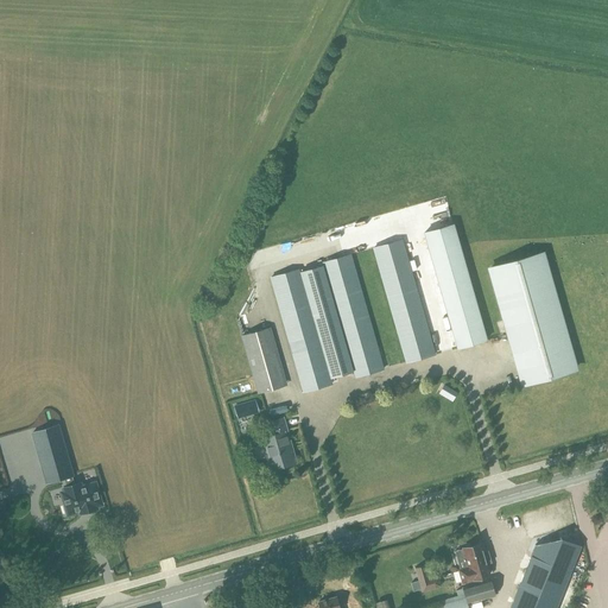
[(454,225),(424,233),(457,348),(487,340),(454,225)]
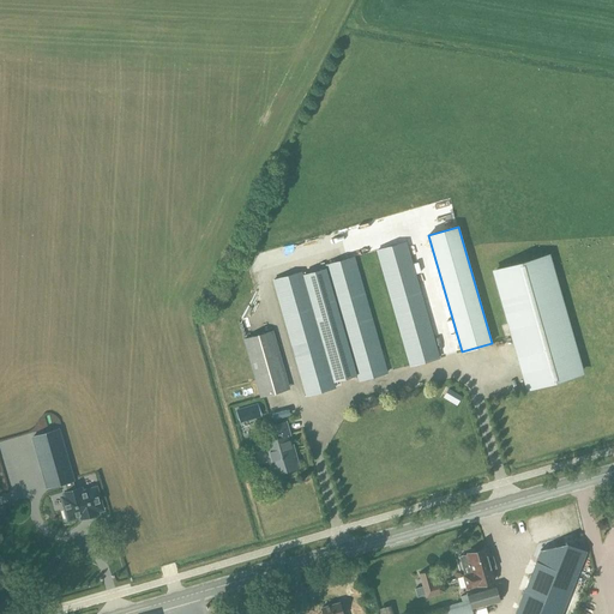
[(377,251),(410,366),(439,357),(405,242),(377,251)]
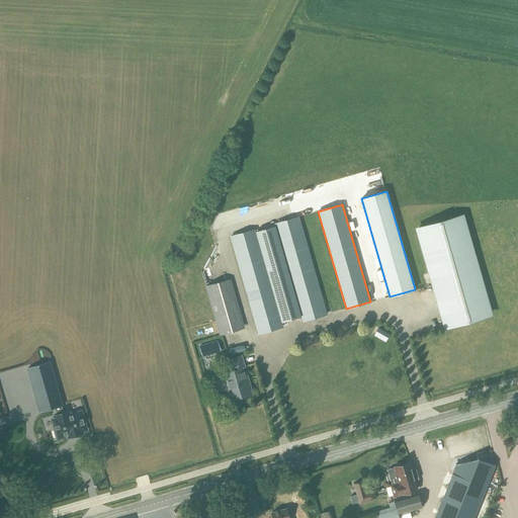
[(445,324),(490,311),(461,216),(418,229),(445,324)]
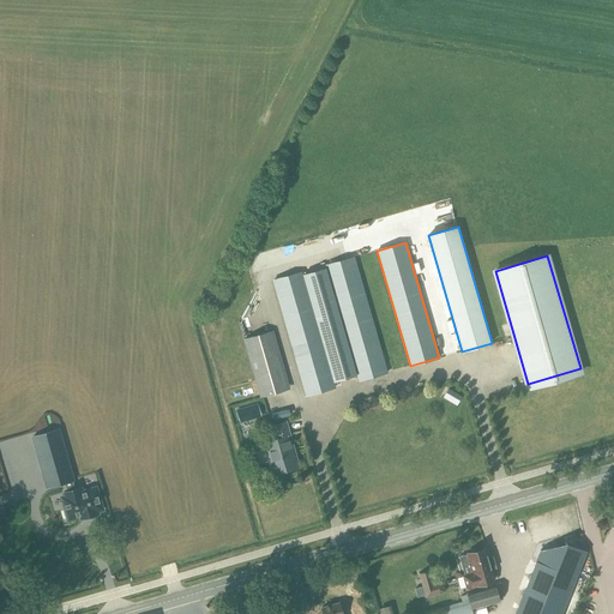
[(304,271),(272,281),(306,397),(336,389),(335,383),(357,377),(359,383),(389,374),(355,257),(324,265),(325,269),(305,275),(304,271)]
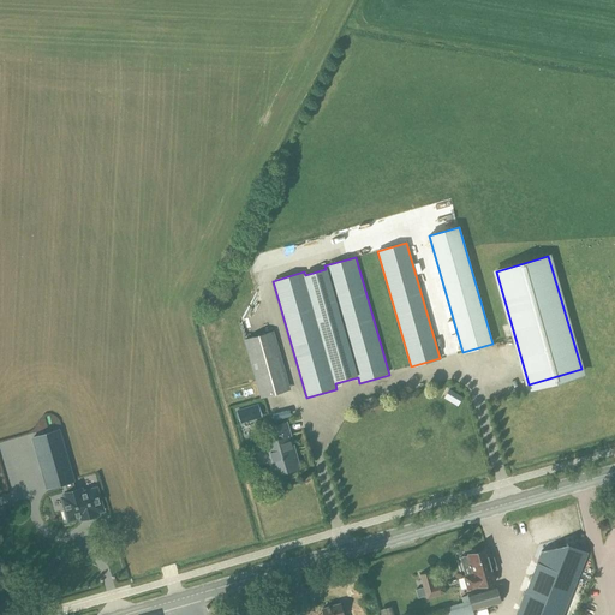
[(260,382),(263,396),(287,390),(282,375),(286,374),(273,333),(244,341),(256,382),(260,382)]
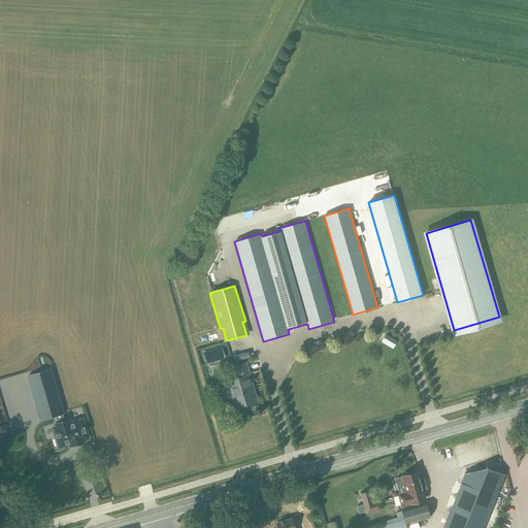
[(393,349),(397,341),(386,335),(382,342),(393,349)]
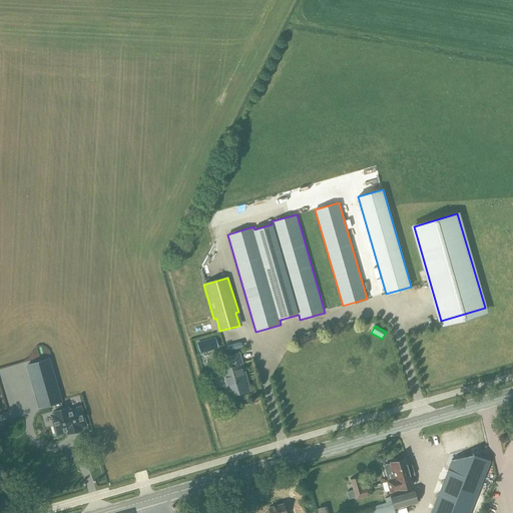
[(215,338),(209,339),(212,348),(217,347),(215,338)]
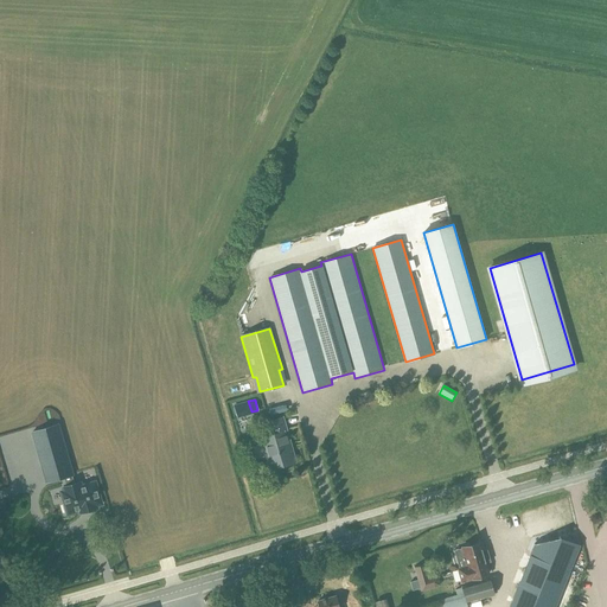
[(269,422),(272,432),(260,435),(262,443),(256,446),(254,449),(256,455),(260,458),(267,455),(270,470),(295,462),(282,419),(269,422)]
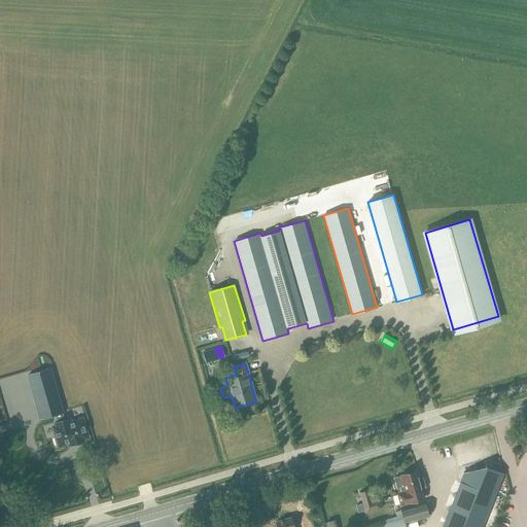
[(29,375),(37,405),(47,401),(51,415),(57,414),(59,422),(57,422),(58,426),(54,427),(56,437),(54,437),(56,445),(58,445),(59,447),(89,437),(82,418),(68,422),(68,419),(64,420),(62,413),(63,412),(50,369),(29,375)]
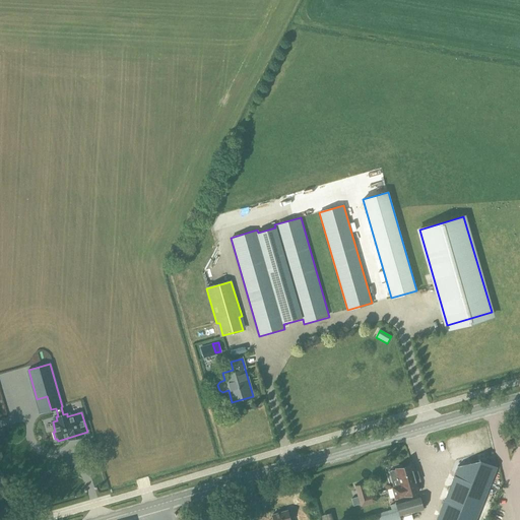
[(30,476),(52,470),(46,448),(55,446),(52,434),(21,441),(30,476)]
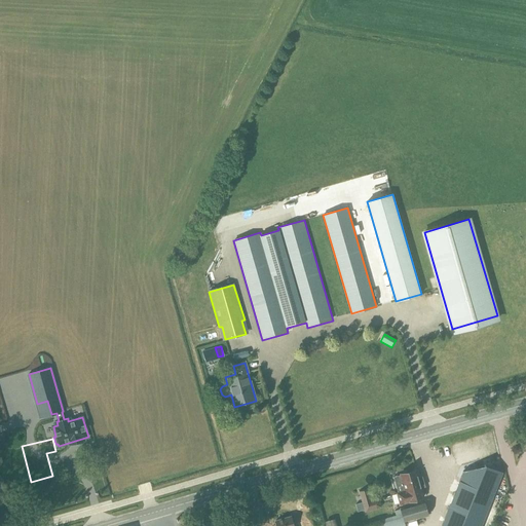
[(461,475),(441,525),(481,525),(501,475),(483,467),(483,468),(461,475)]
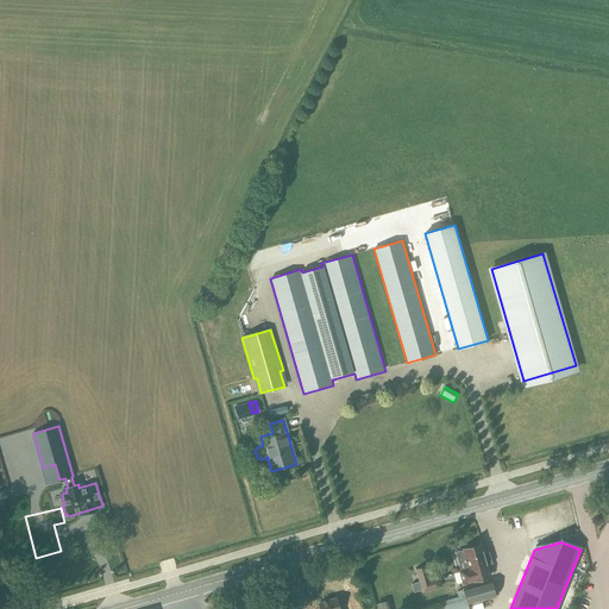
[(482,573),(488,571),(487,564),(491,563),(488,553),(483,554),(481,545),(464,550),(468,558),(466,558),(469,569),(477,566),(478,570),(481,569),(482,573)]
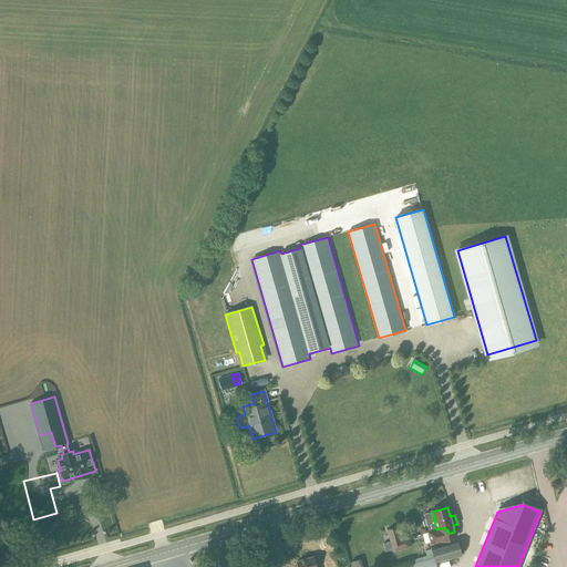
[(456,536),(454,532),(449,534),(447,529),(445,531),(444,527),(436,529),(429,532),(432,543),(456,536)]
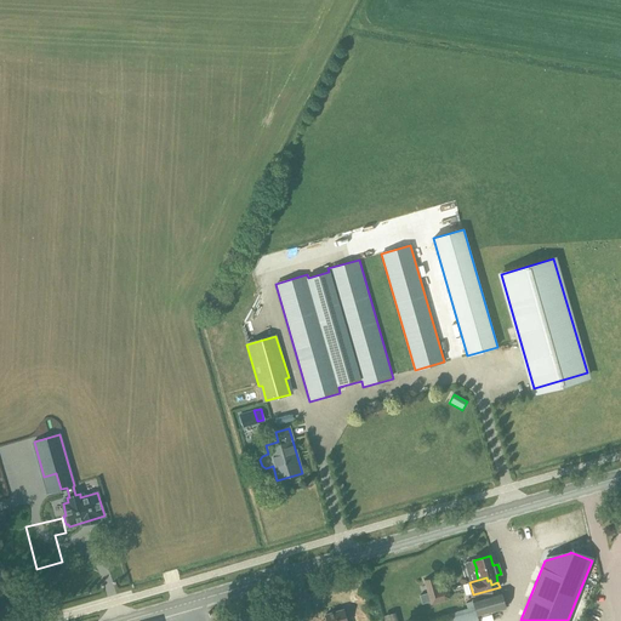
[(432,579),(423,581),(428,594),(436,592),(432,579)]
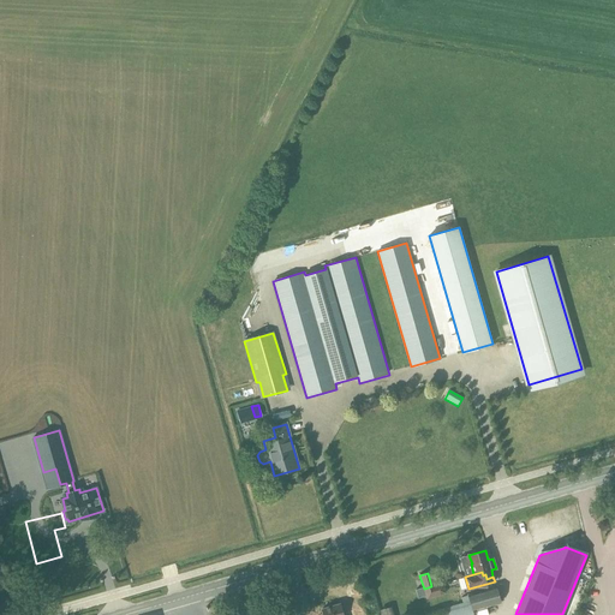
[(434,586),(431,586),(424,589),(427,596),(439,592),(436,585),(434,586)]
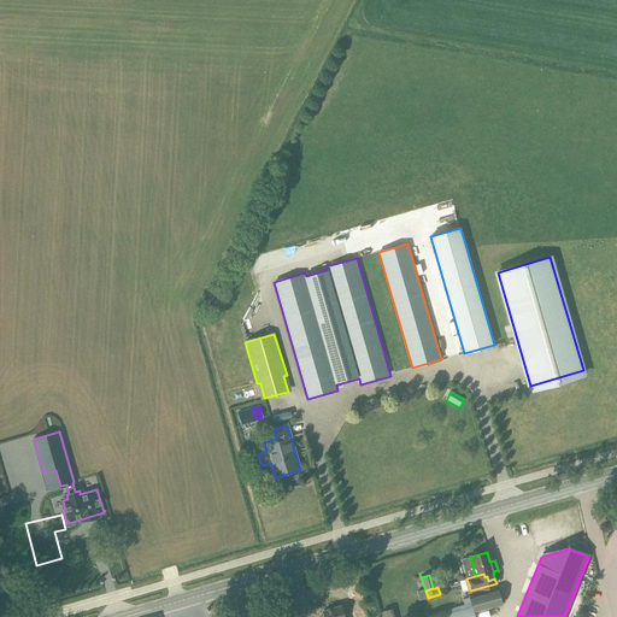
[(469,598),(474,612),(503,604),(498,589),(469,598)]
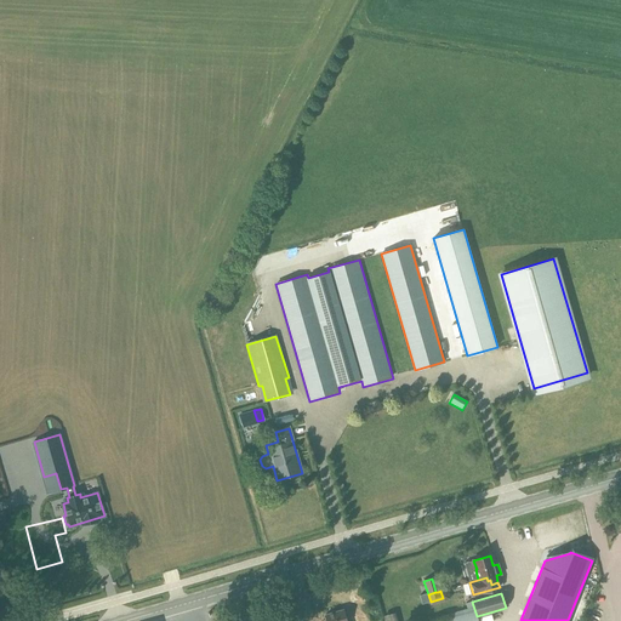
[(346,620),(342,610),(325,615),(326,620),(346,620)]
